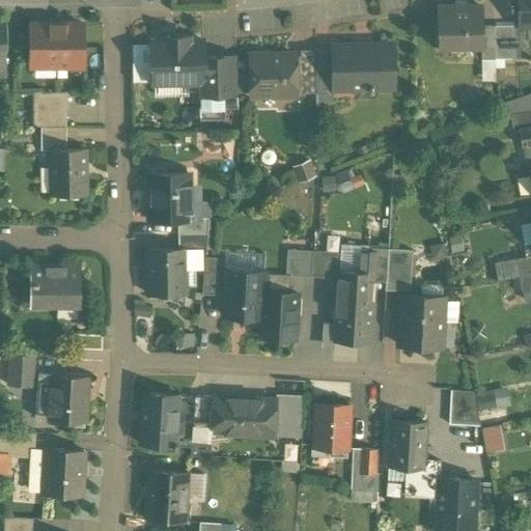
[(530,0),(518,0),(519,26),(520,59),(530,59),(530,62),(530,0)]
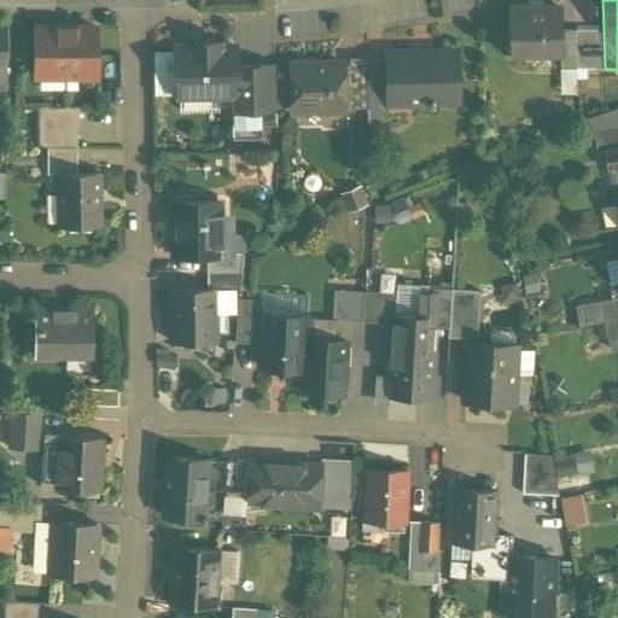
[(561,31),(560,9),(508,10),(509,57),(511,57),(511,54),(560,53),(561,53),(561,31)]
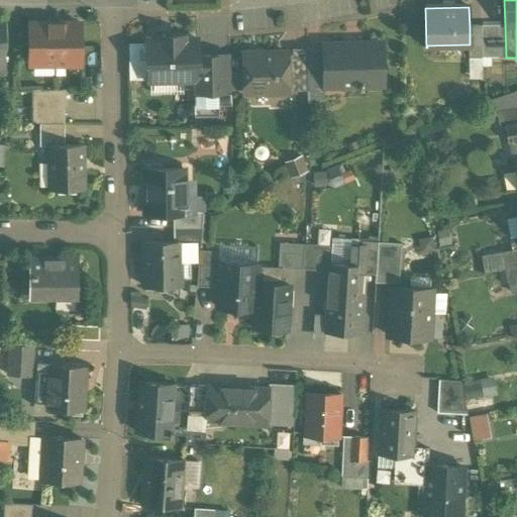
[(55,23),(29,23),(29,66),(55,66),(55,23)]
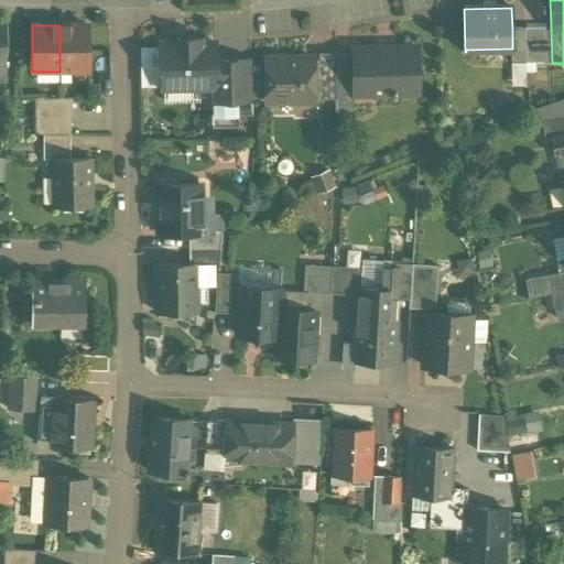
[(87,25),(60,25),(60,72),(87,72),(87,25)]
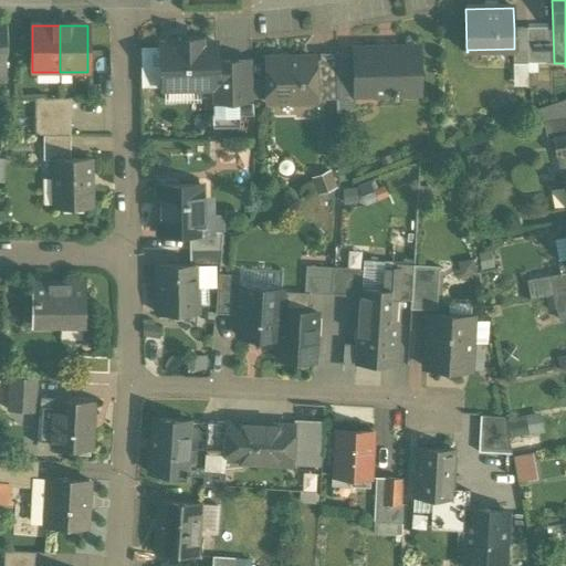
[(527,63),(526,28),(514,29),(514,49),(513,49),(513,64),(527,63)]
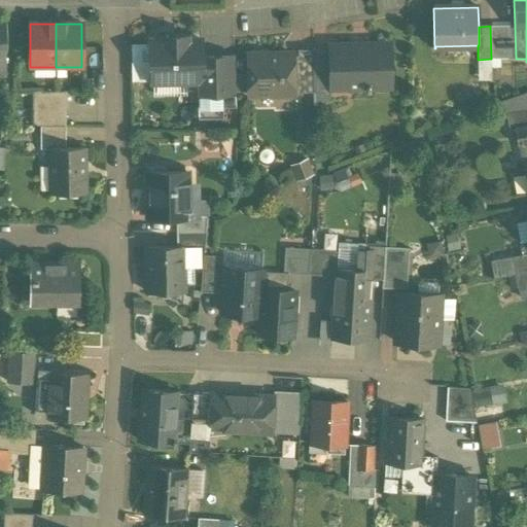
[(515,26),(490,26),(491,59),(516,59),(515,26)]
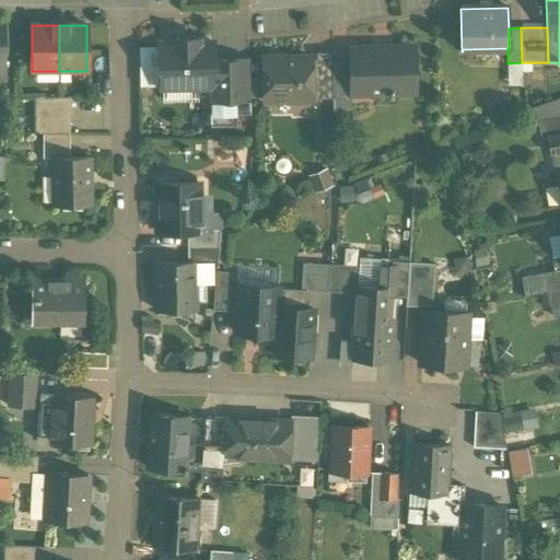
[(234,100),(233,60),(213,60),(213,43),(198,43),(199,39),(173,39),(173,44),(159,44),(160,86),(197,85),(198,93),(211,92),(211,100),(234,100)]
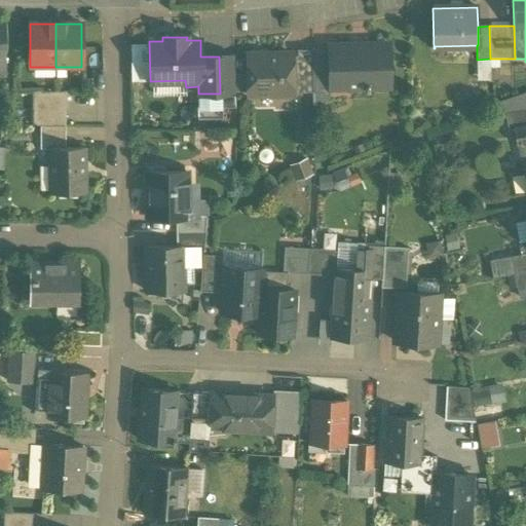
[(387,43),(329,44),(329,46),(329,48),(330,84),(365,84),(365,90),(365,91),(368,91),(368,88),(388,87),(387,43)]
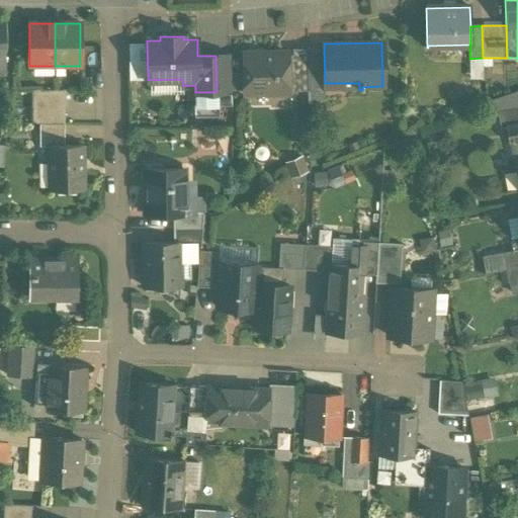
[(325,83),(324,48),(307,49),(307,73),(307,84),(325,83)]
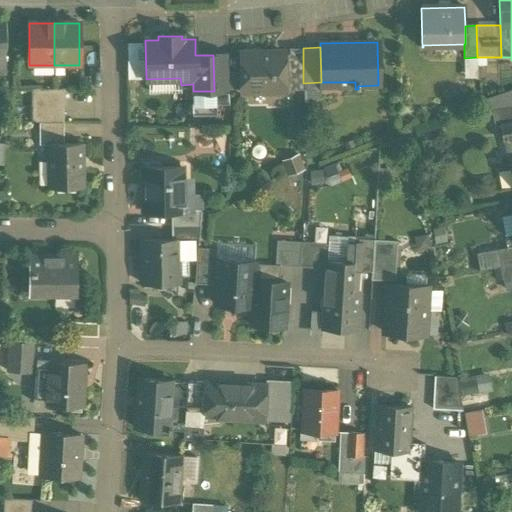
[(303,48),(289,48),(289,72),(303,72),(303,48)]
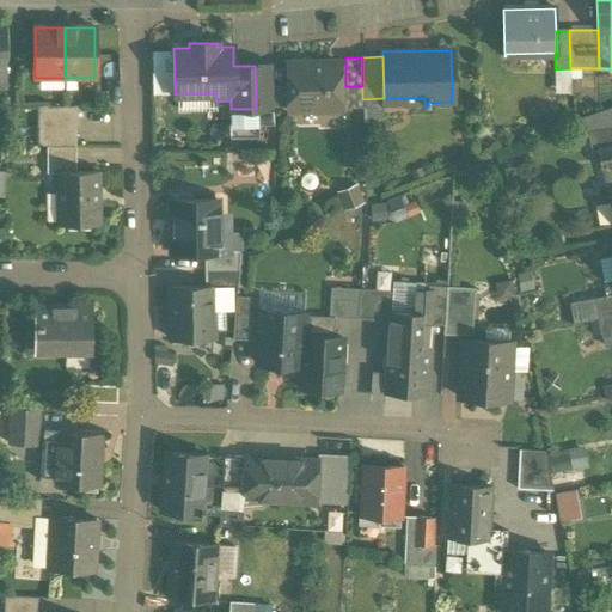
[(313,65),(310,61),(293,61),(289,65),(287,65),(288,109),(340,108),(340,63),(313,65)]
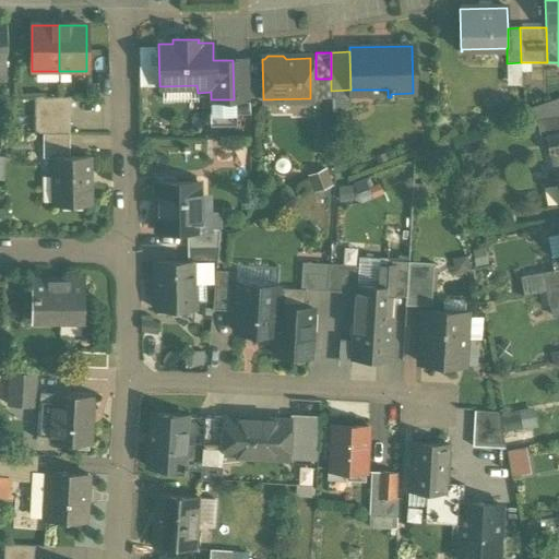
[(249,99),(248,60),(233,60),(234,99),(249,99)]
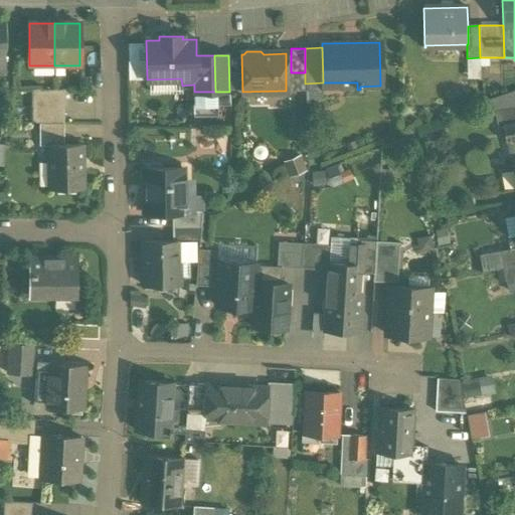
[(357,89),(357,82),(323,82),(305,83),(306,103),(317,103),(325,90),(357,89)]
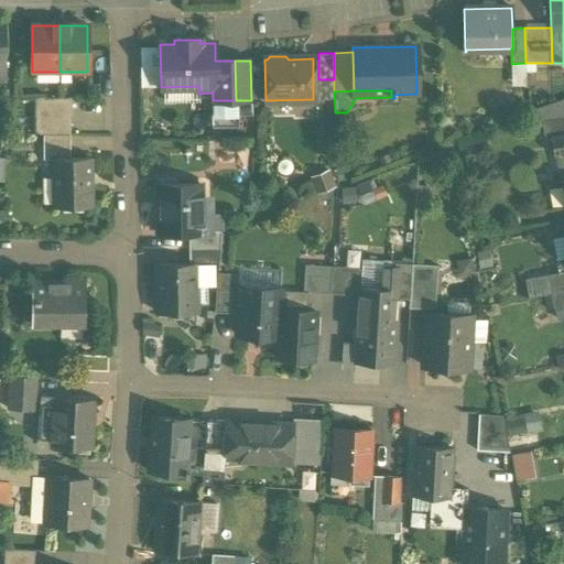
[(34,117),(43,116),(43,98),(34,98),(34,117)]
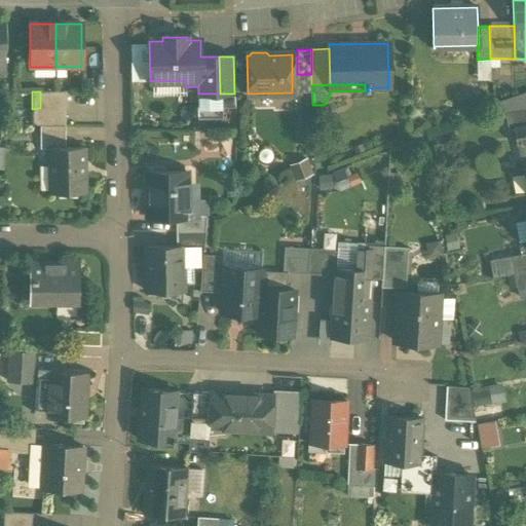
[(66,91),(40,91),(40,108),(32,109),(32,125),(40,125),(65,125),(66,91)]
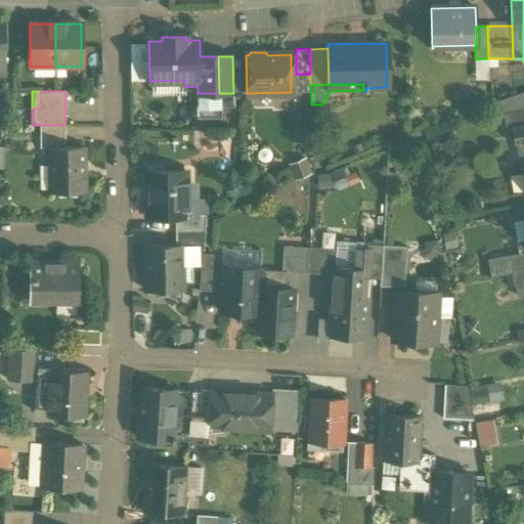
[(504,116),(503,113),(523,108),(523,92),(492,104),(492,118),(504,116)]
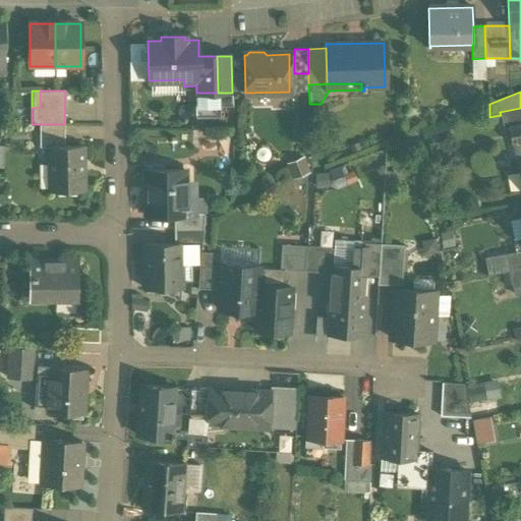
[(219,105),(218,93),(196,93),(196,105),(219,105)]
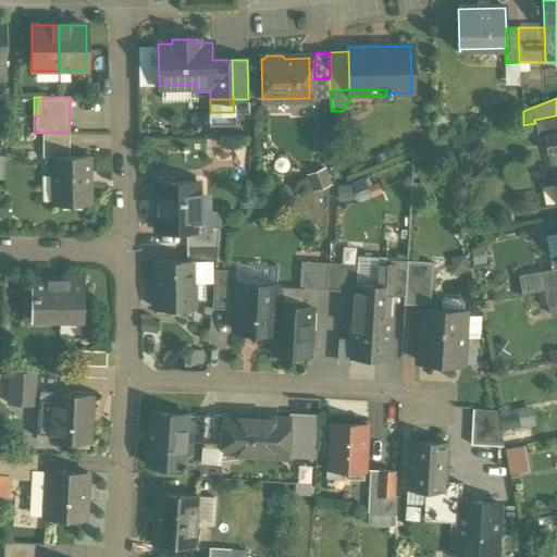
[(556,115),(534,120),(535,123),(537,138),(543,137),(543,136),(556,133),(556,115)]
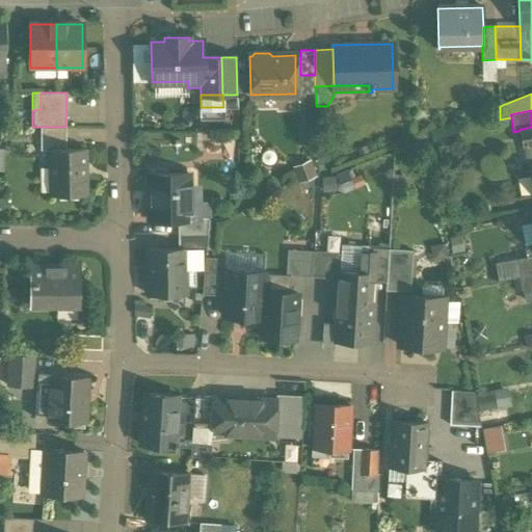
[(65,127),(41,127),(41,152),(50,152),(50,150),(65,150),(65,127)]
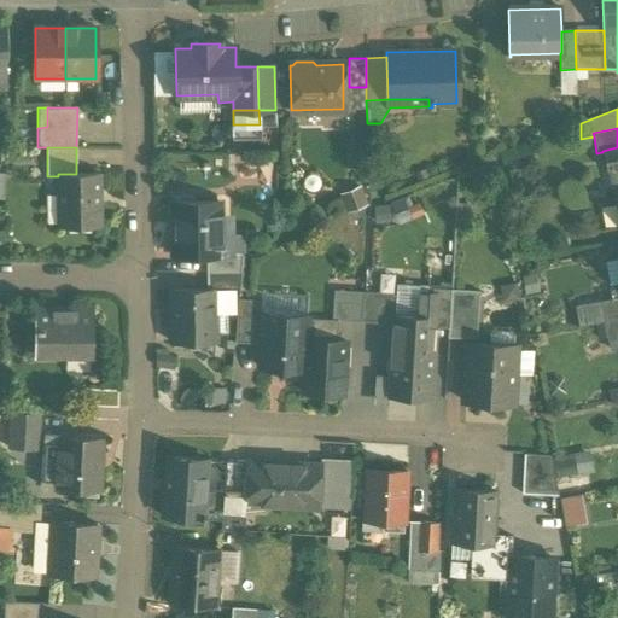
[(617,147),(602,151),(602,152),(606,172),(611,170),(617,169),(617,147)]
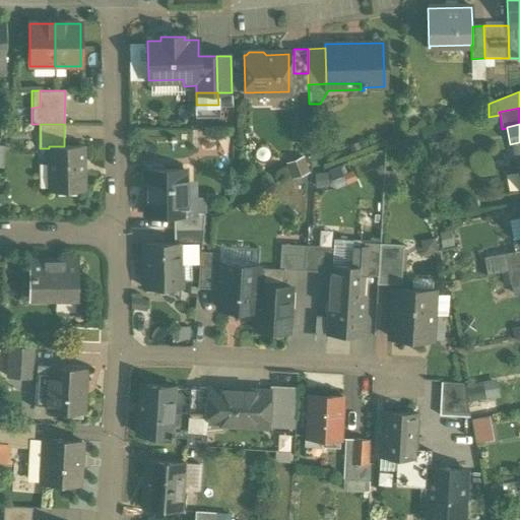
[(64,146),(49,146),(49,148),(49,176),(50,176),(50,189),(49,189),(50,190),(83,190),(83,146),(64,146)]
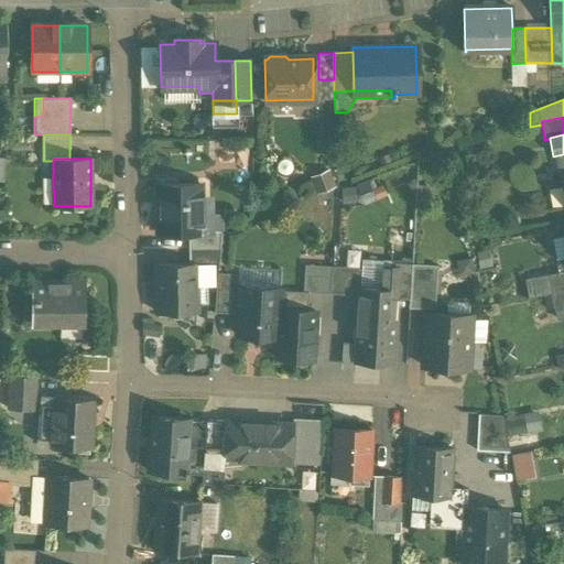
[(199,231),(199,184),(155,185),(155,205),(160,205),(160,232),(159,232),(159,234),(188,234),(199,232),(199,231)]
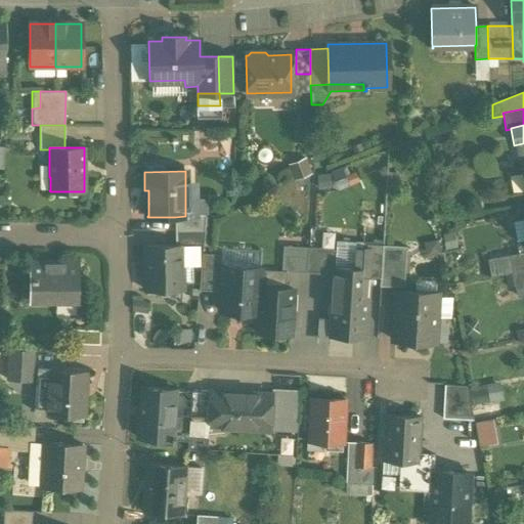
[(205,215),(185,215),(185,216),(175,217),(175,231),(204,230),(205,215)]
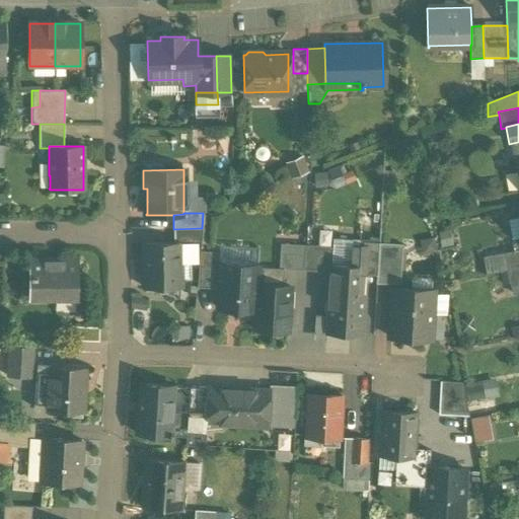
[(202,228),(173,229),(174,242),(179,242),(179,244),(201,243),(202,228)]
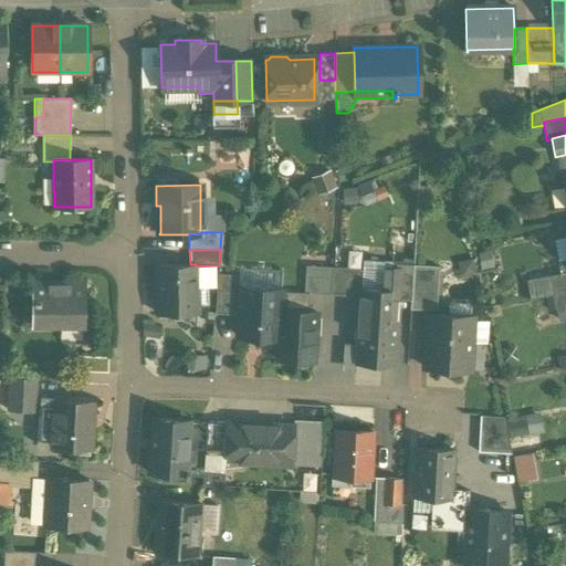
[(412,263),(391,262),(391,268),(401,269),(399,300),(410,301),(411,301),(412,265),(412,263)]
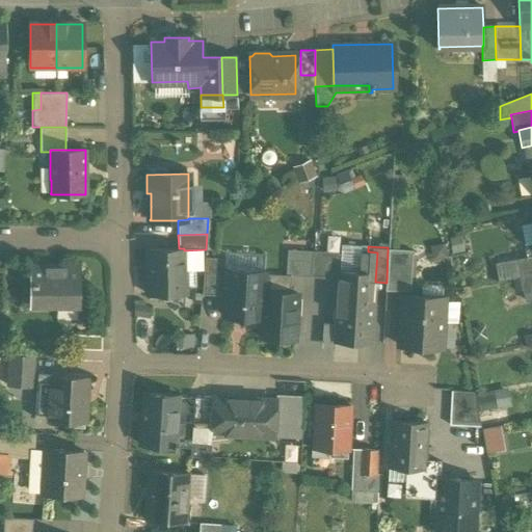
[(179,248),(148,249),(148,251),(149,251),(149,267),(148,268),(148,295),(185,295),(185,293),(184,250),(184,248),(179,248)]
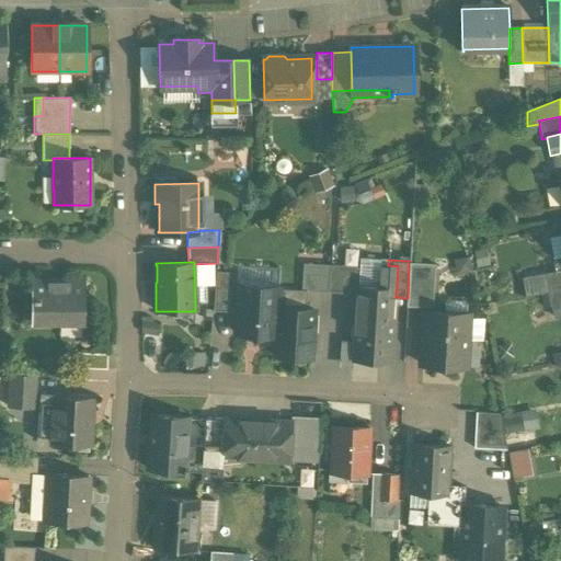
[(435,264),(409,263),(408,298),(407,298),(407,306),(432,308),(435,264)]
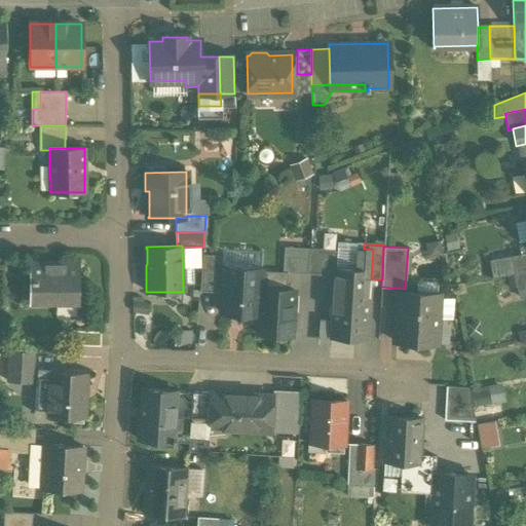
[(309,249),(284,248),(283,272),(288,272),(288,273),(308,274),(309,249)]
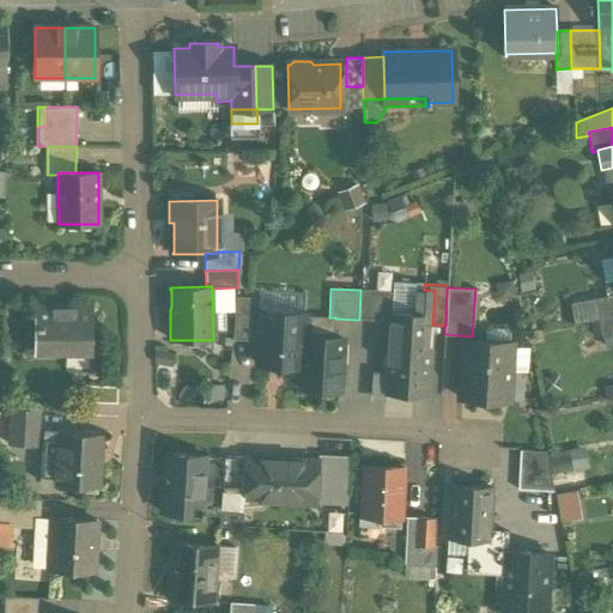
[(258,311),(260,311),(304,314),(304,292),(259,290),(259,298),(258,311)]
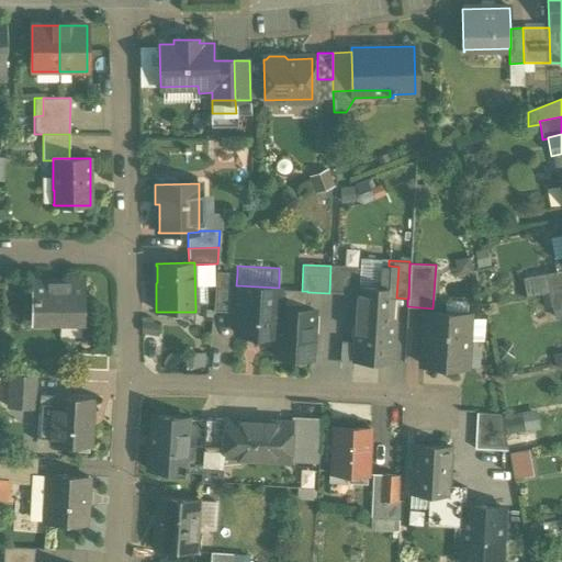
[(360,268),(330,266),(329,293),(357,295),(358,288),(359,288),(360,268)]
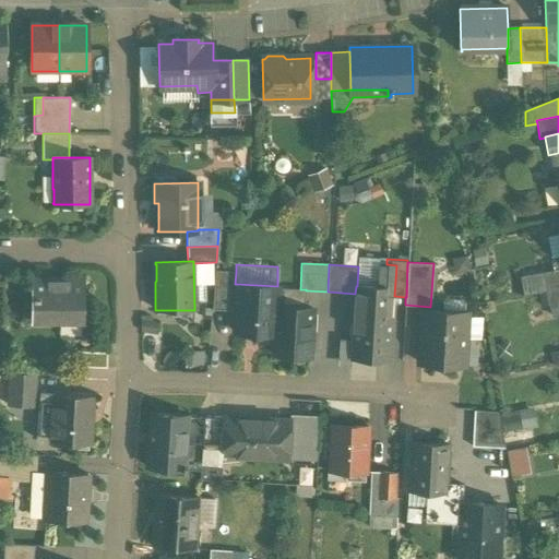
[(387,264),(379,264),(377,287),(377,295),(390,296),(394,296),(396,265),(387,264)]
